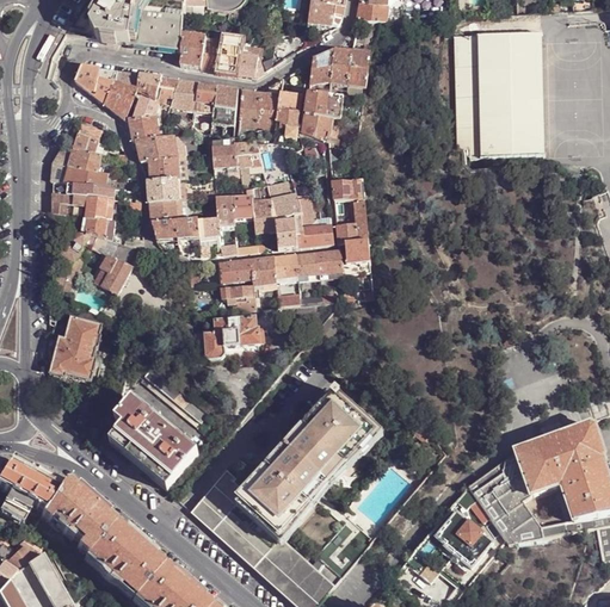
[(182,19),(182,18),(137,10),(142,0),(103,0),(94,16),(90,24),(96,38),(180,51),(180,33),(180,29),(182,25),(182,19)]
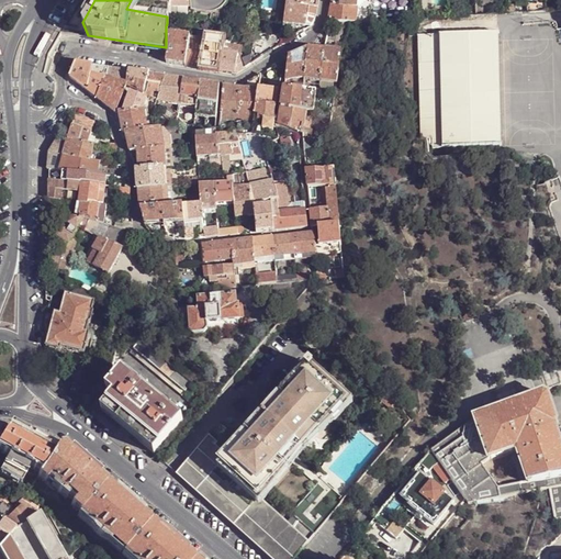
[(168,7),(168,3),(146,0),(131,0),(126,9),(167,17),(168,7)]
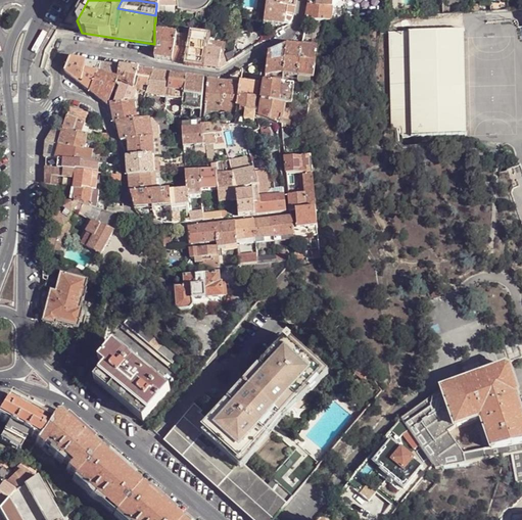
[(307,0),(304,16),(326,17),(327,13),(328,4),(328,3),(329,0),(307,0)]
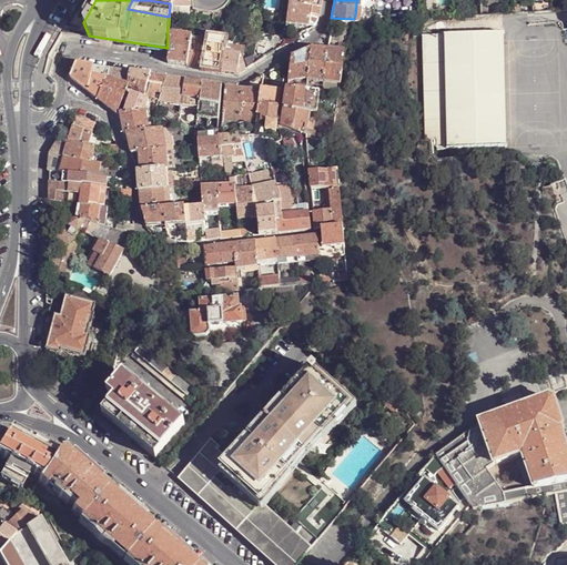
[(295,2),(289,1),(285,21),(312,23),(313,22),(316,19),(317,18),(320,6),(295,2)]
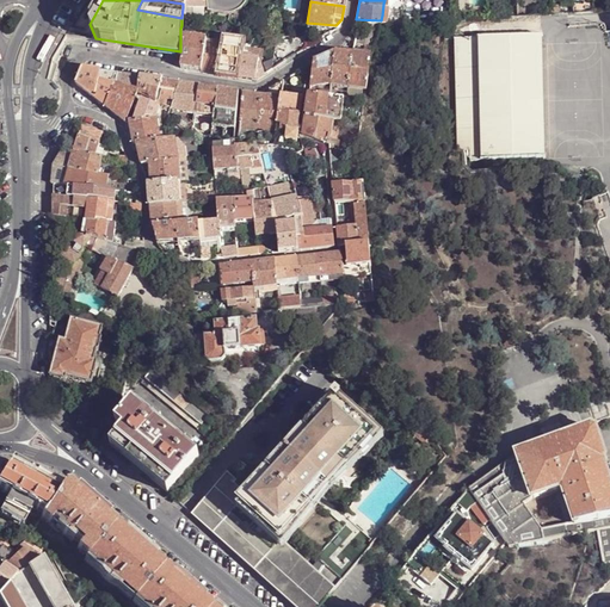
[(356,19),(352,48),(358,48),(359,43),(358,42),(362,24),(379,24),(381,20),(356,19)]
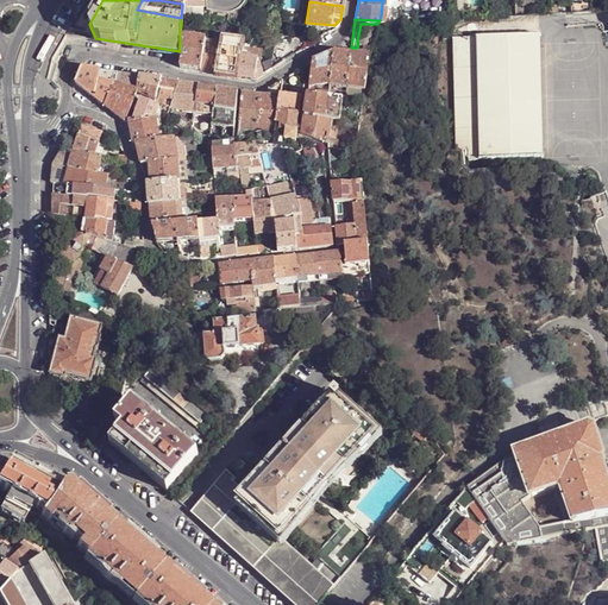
[(486,153),(482,33),(482,31),(478,31),(478,33),(457,33),(461,145),(468,145),(468,153),(486,153)]
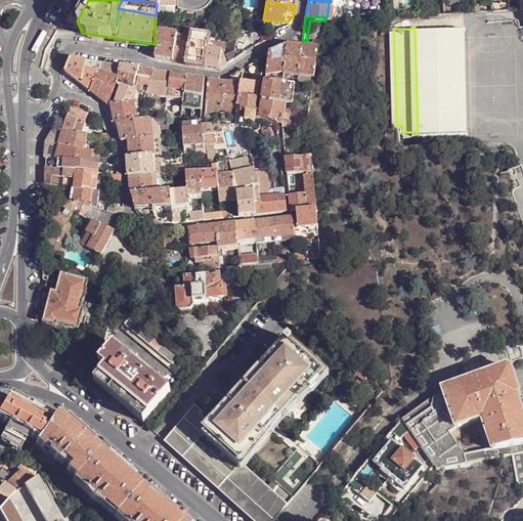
[(464,27),(415,29),(418,132),(467,131),(464,27)]
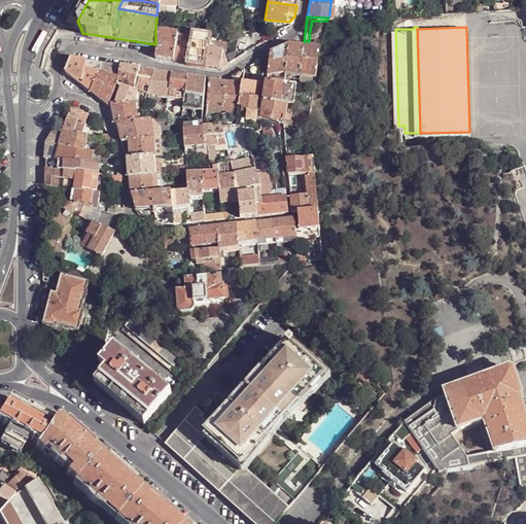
[(272,34),(264,28),(263,32),(261,40),(272,34)]
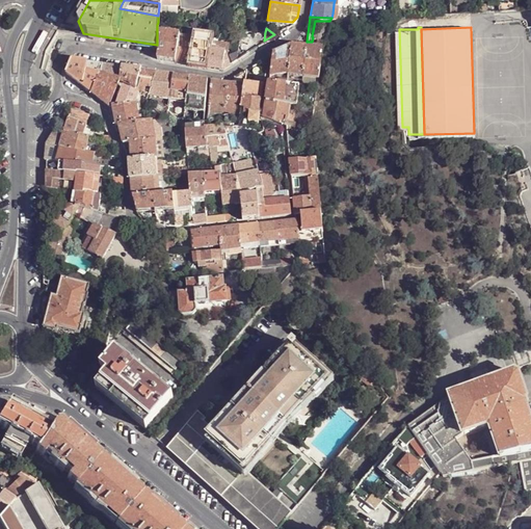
[(178,32),(157,29),(157,45),(157,57),(174,59),(178,32)]
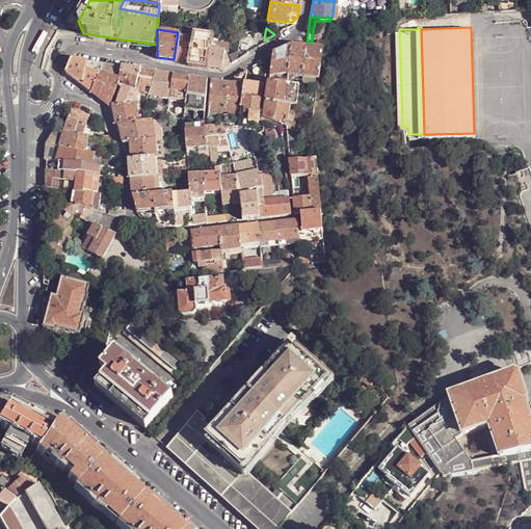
[(180,33),(178,32),(174,59),(189,62),(193,35),(180,33)]
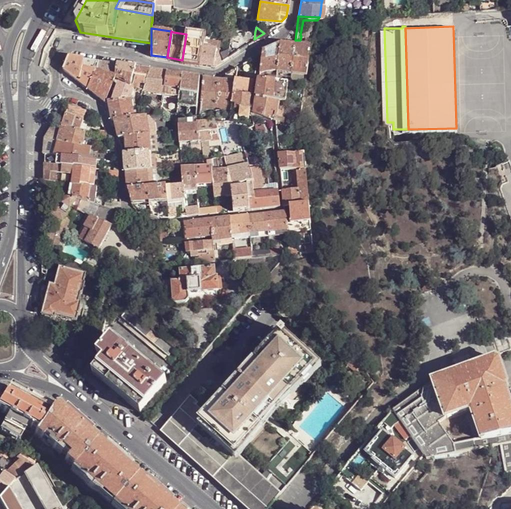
[(201,36),(186,34),(182,60),(197,62),(200,44),(201,36)]
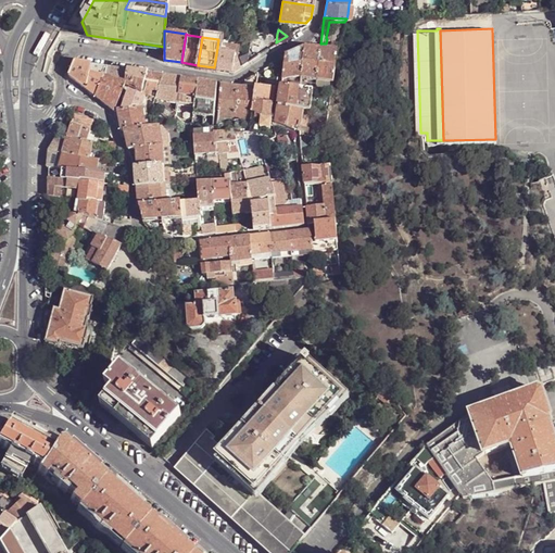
[(268,38),(260,44),(263,50),(272,45),(268,38)]
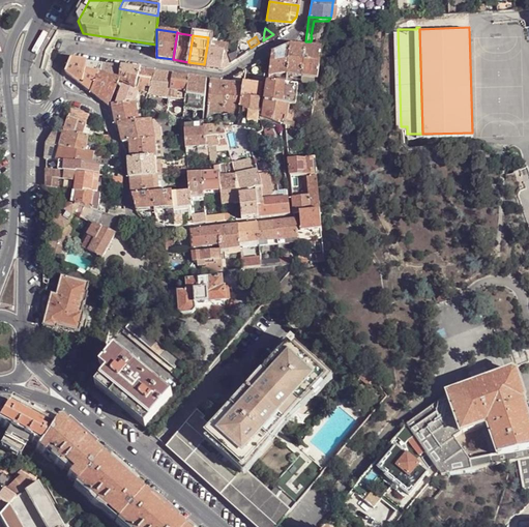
[(270,51),(267,72),(286,70),(291,42),(270,51)]
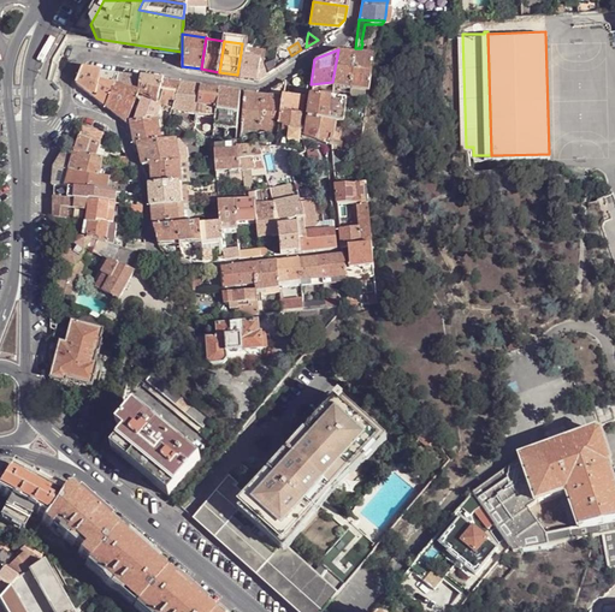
[(338,49),(332,82),(349,84),(354,52),(338,49)]
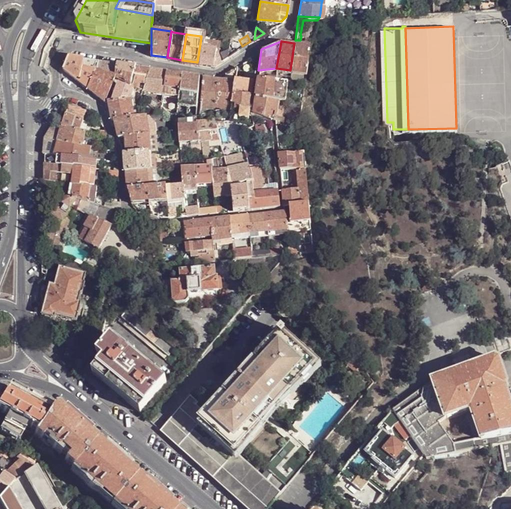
[(301,72),(305,72),(309,45),(294,43),(290,70),(301,72)]
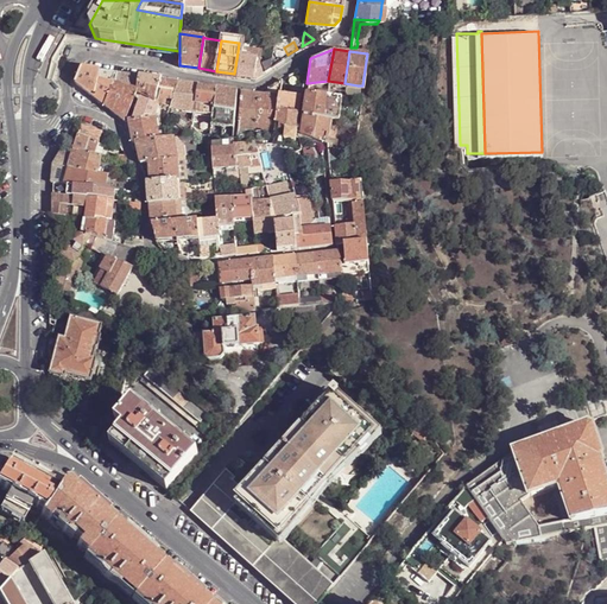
[(257,57),(238,52),(234,74),(252,77),(255,61),(257,57)]
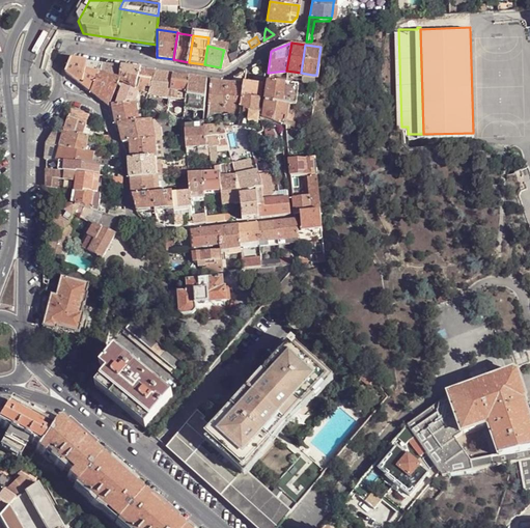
[(86,58),(70,56),(64,70),(82,83),(85,67),(86,58)]
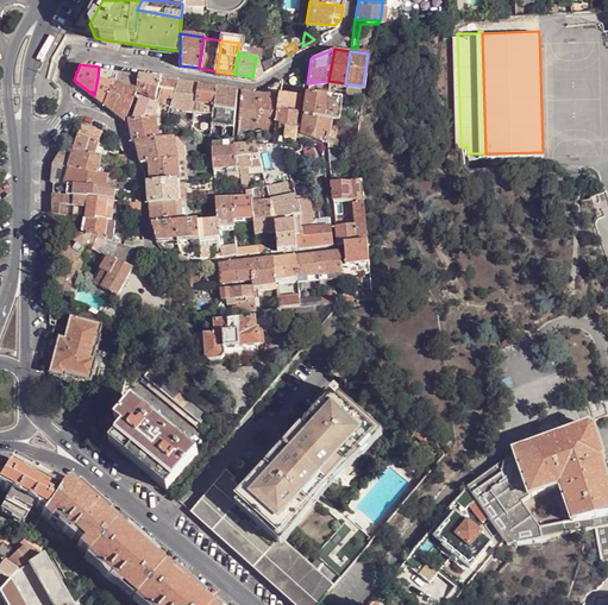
[(117,70),(99,67),(98,77),(113,82),(114,83),(117,70)]
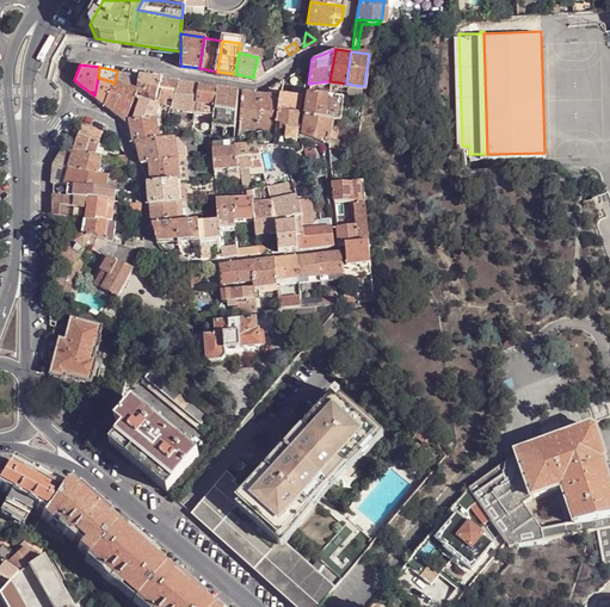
[(139,74),(117,70),(115,84),(136,90),(137,90),(139,74)]
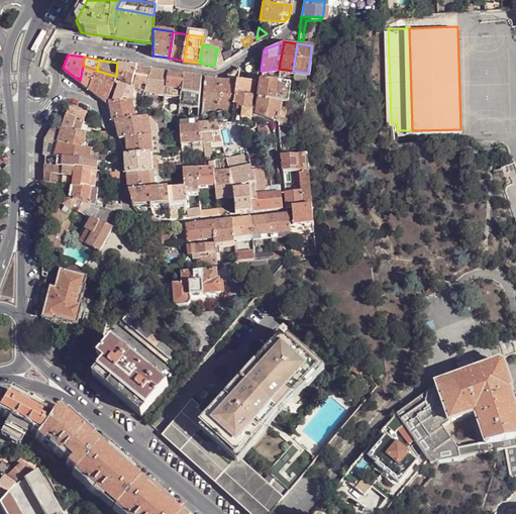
[(135,66),(117,63),(116,76),(116,77),(125,81),(130,84),(135,66)]
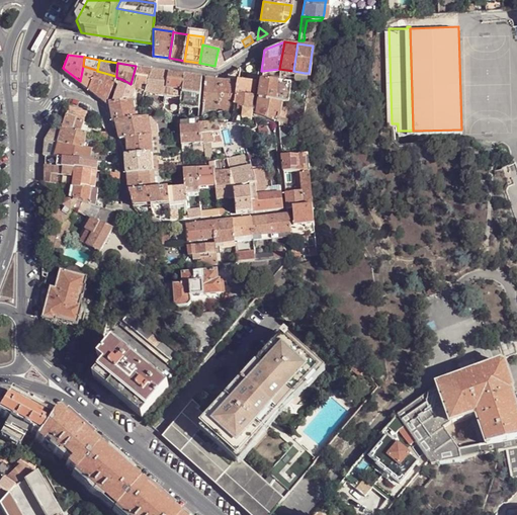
[(96,70),(83,66),(80,81),(88,88),(96,70)]
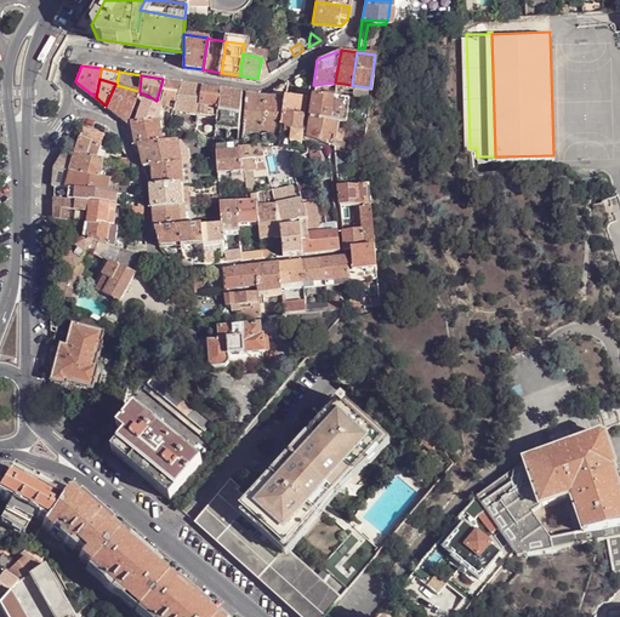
[(181,81),(163,79),(157,101),(171,107),(172,108),(181,81)]
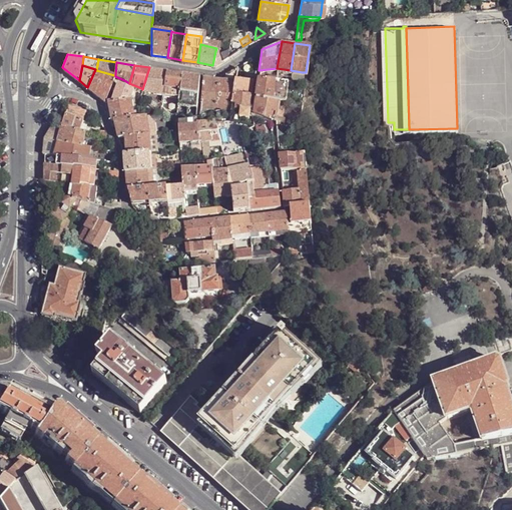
[(234,77),(236,65),(219,76),(219,78),(234,77)]
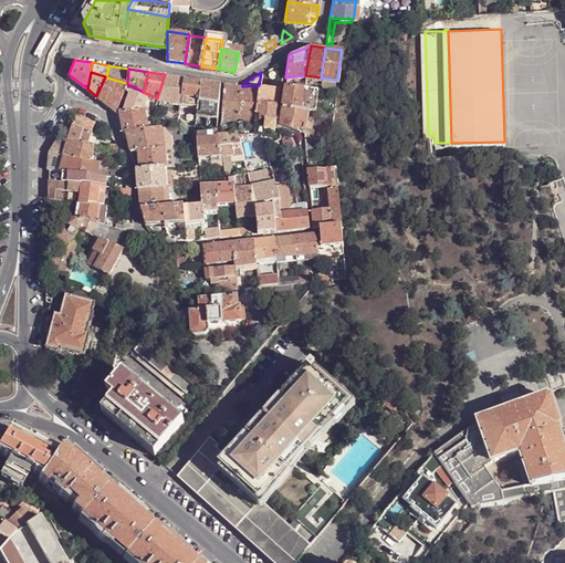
[(184,77),(165,74),(157,98),(159,100),(171,101),(179,102),(180,94),(184,77)]
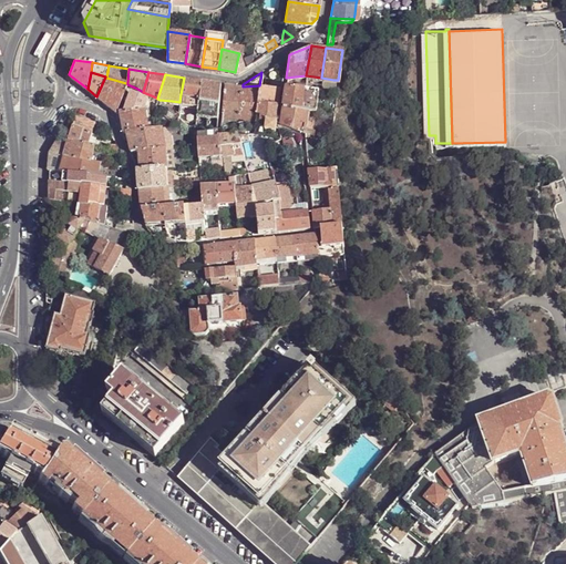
[(106,78),(105,77),(96,96),(115,111),(123,90),(126,83),(106,78)]
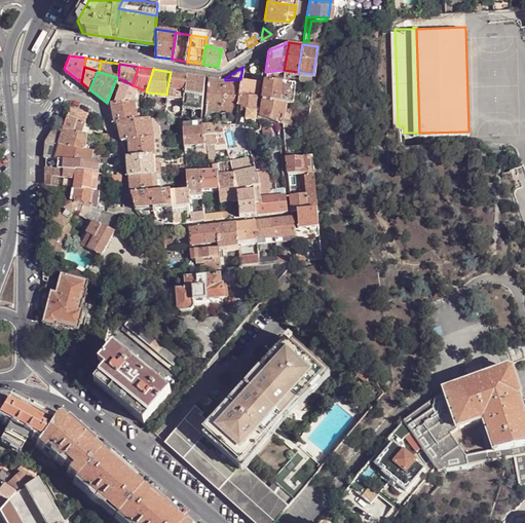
[(186,74),(171,72),(167,87),(172,87),(184,89),(186,74)]
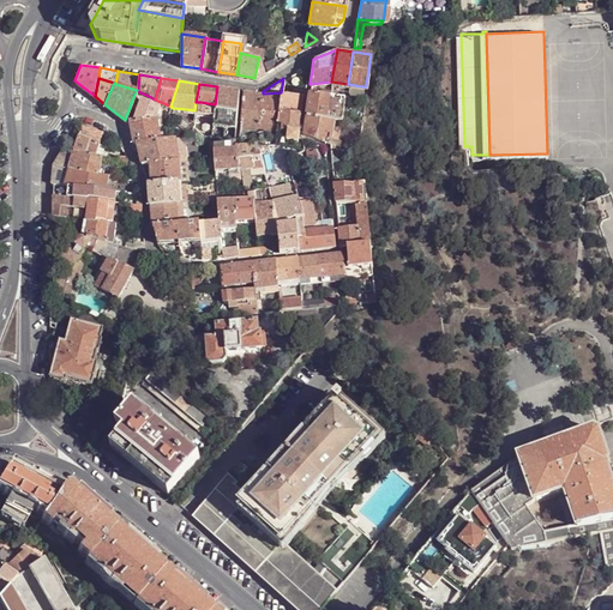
[(294,85),(293,94),(302,95),(304,95),(306,85),(294,85)]
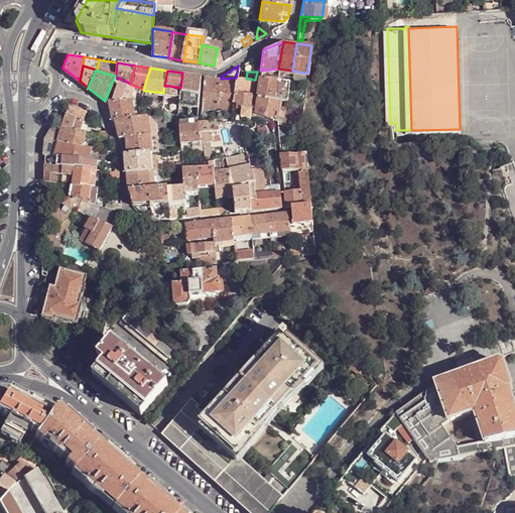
[(187,74),(182,73),(180,88),(179,96),(178,103),(194,104),(198,105),(201,76),(187,74)]
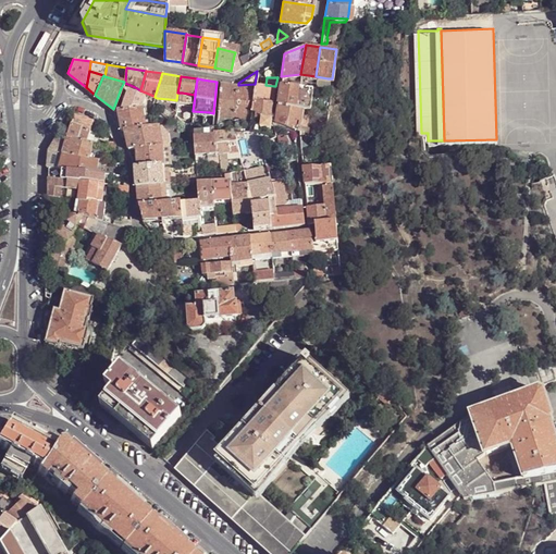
[(313,88),(330,90),(332,78),(328,78),(326,87),(313,85),(313,88)]
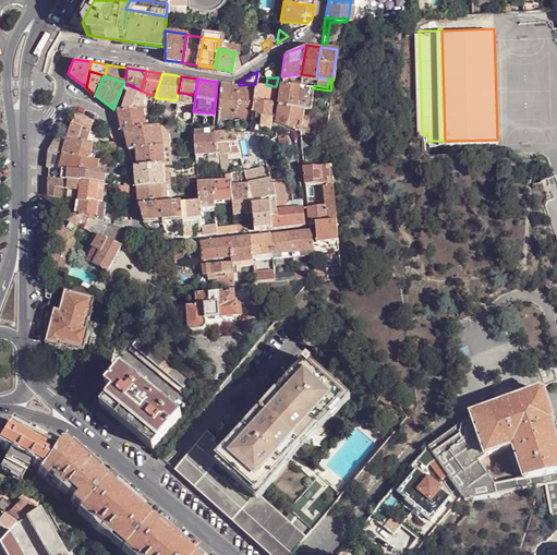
[(135,87),(125,83),(125,82),(124,82),(121,88),(128,91),(133,94),(135,87)]
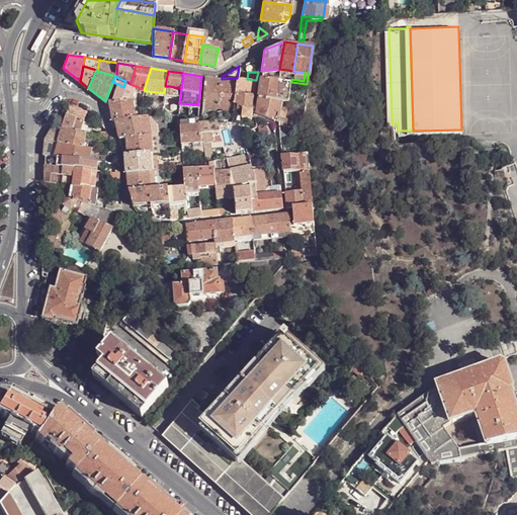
[(219,79),(204,77),(201,107),(207,107),(218,107),(222,79),(219,79)]
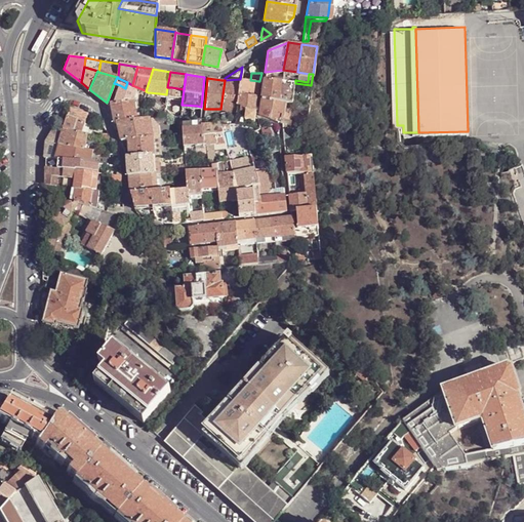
[(240,79),(225,80),(220,109),(236,110),(236,104),(238,94),(240,79)]
